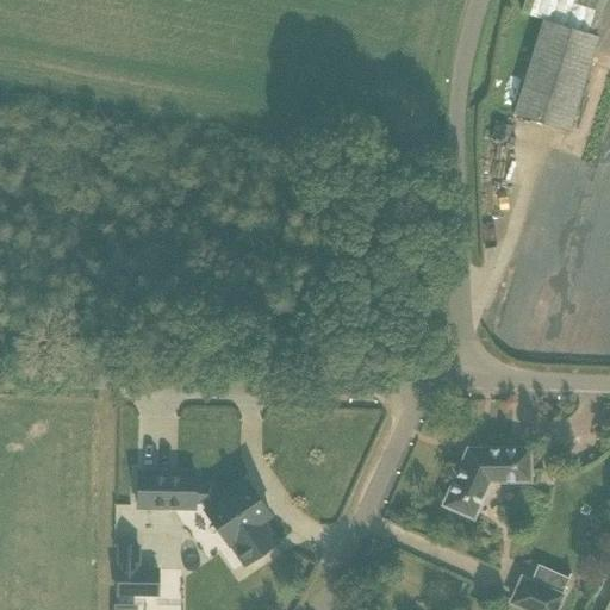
[(542,20),(536,39),(512,114),(570,132),(598,37),(596,37),(607,0),(524,0),(520,13),(542,20)]
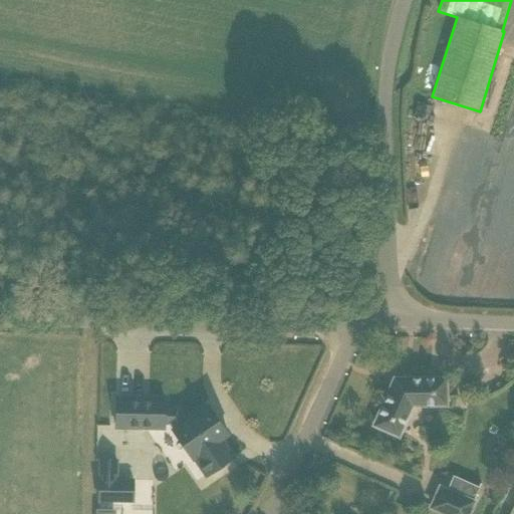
[(395,378),(373,426),(398,437),(412,406),(445,405),(445,378),(395,378)]
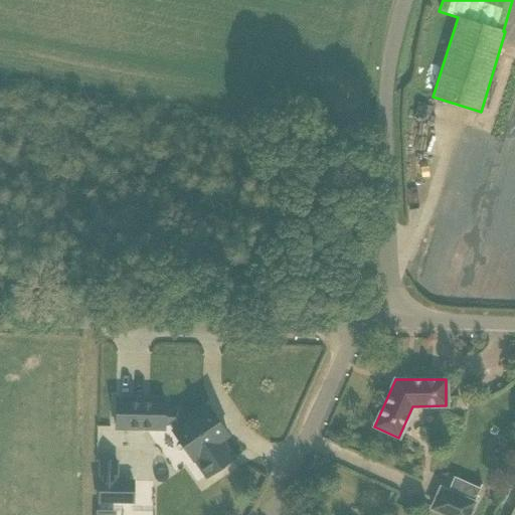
[(173,431),(192,460),(194,459),(207,477),(233,459),(220,441),(228,436),(208,406),(186,422),(178,411),(165,411),(165,401),(117,400),(117,431),(165,431),(165,425),(172,425),(175,430),(173,431)]
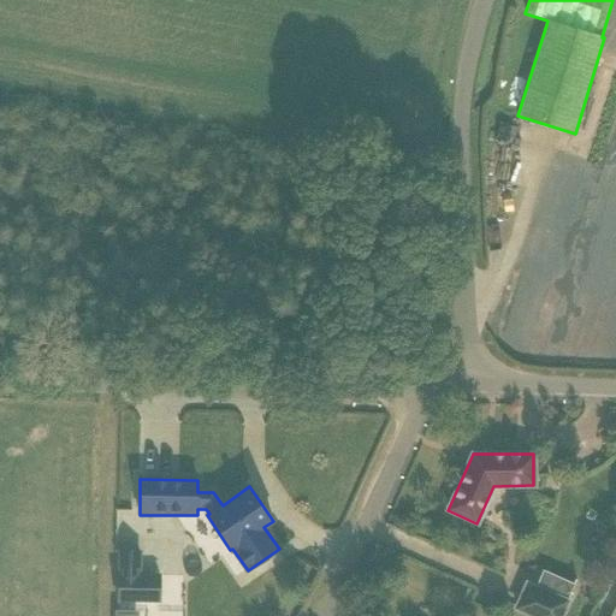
[(119,575),(119,599),(141,599),(141,575),(140,575),(141,551),(120,551),(120,575),(119,575)]
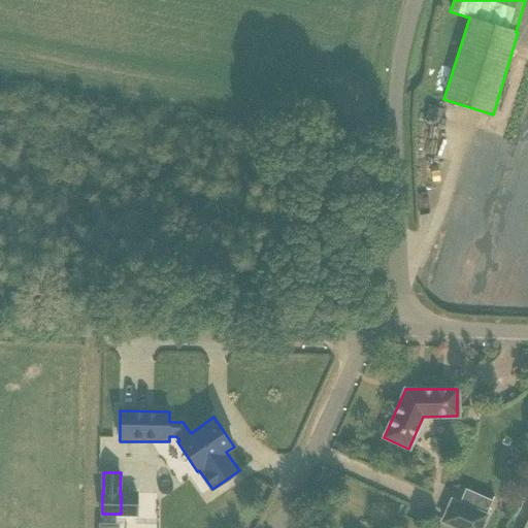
[(452,499),(441,523),(454,527),(482,527),(488,515),(452,499)]
